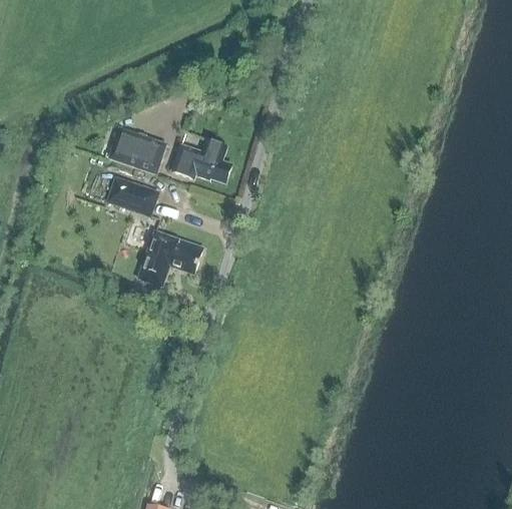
[(109,157),(156,173),(166,143),(119,127),(109,157)]
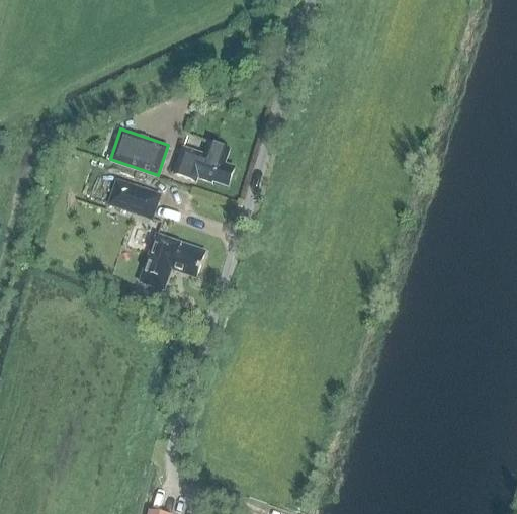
[(211,180),(212,177),(229,183),(234,167),(224,163),(230,146),(209,139),(205,152),(183,145),(173,172),(195,179),(196,175),(211,180)]
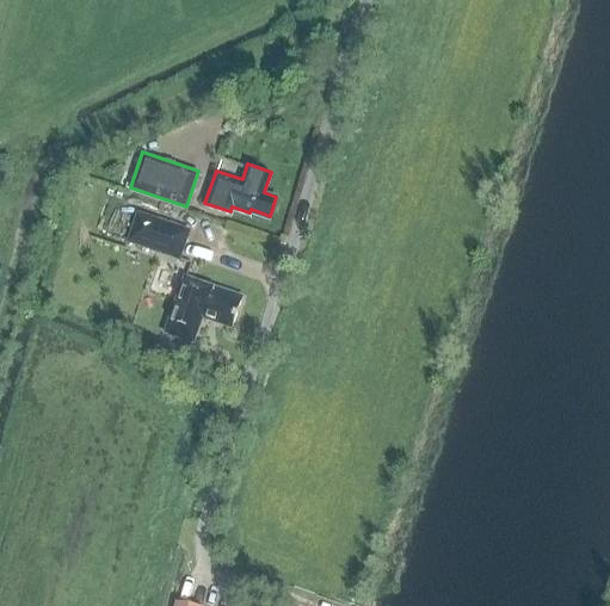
[(137,212),(128,240),(177,257),(186,229),(137,212)]
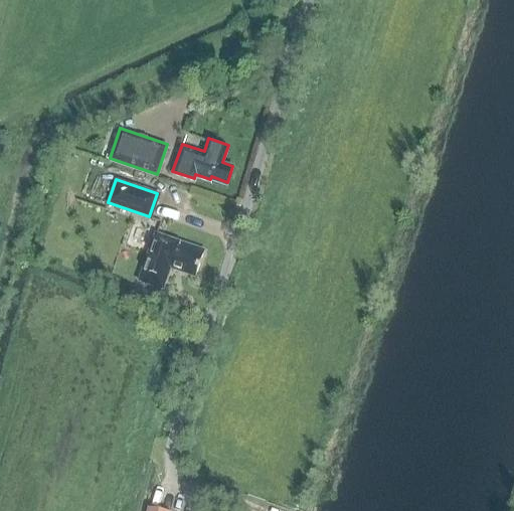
[(163,287),(170,266),(195,275),(203,249),(179,240),(180,238),(155,229),(138,278),(163,287)]
